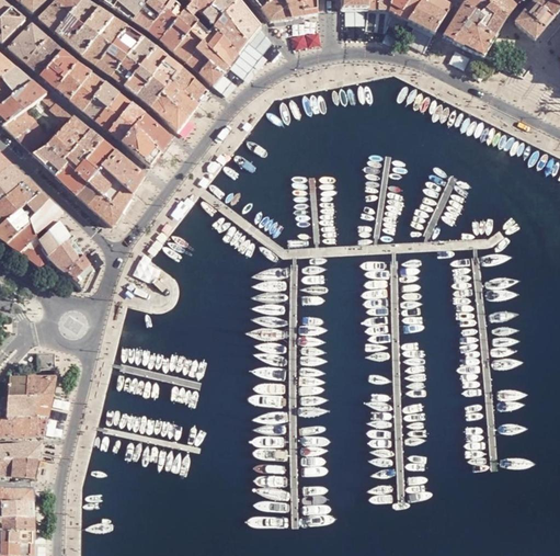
[(0,15),(11,4),(6,0),(0,0),(0,15)]
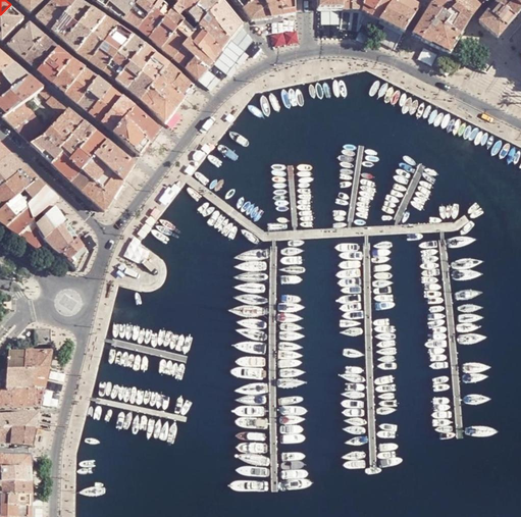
[(19,0),(30,9),(39,0),(19,0)]
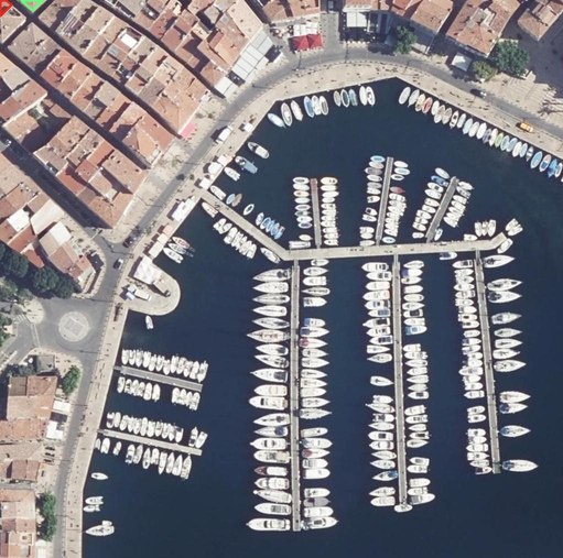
[(44,21),(54,30),(69,12),(79,0),(53,0),(52,1),(38,15),(44,21)]
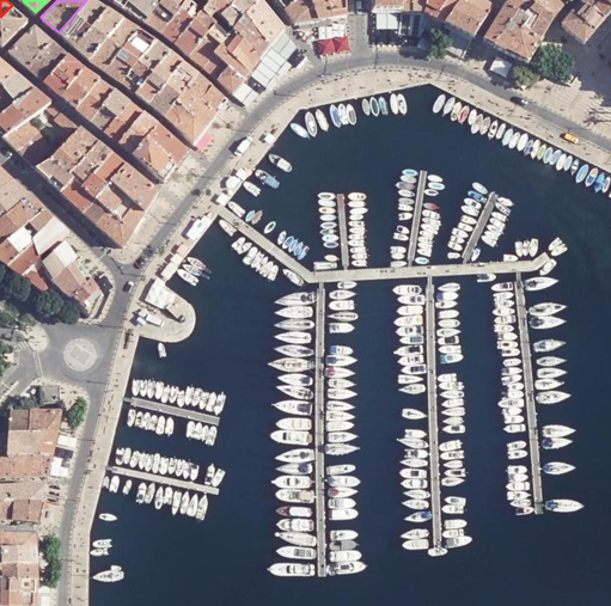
[(86,0),(75,13),(91,25),(107,6),(102,2),(98,0),(86,0)]
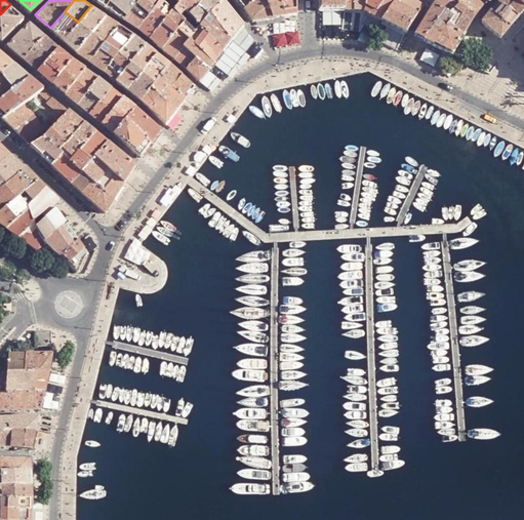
[(116,12),(124,17),(135,5),(140,0),(109,0),(105,5),(108,7),(116,12)]
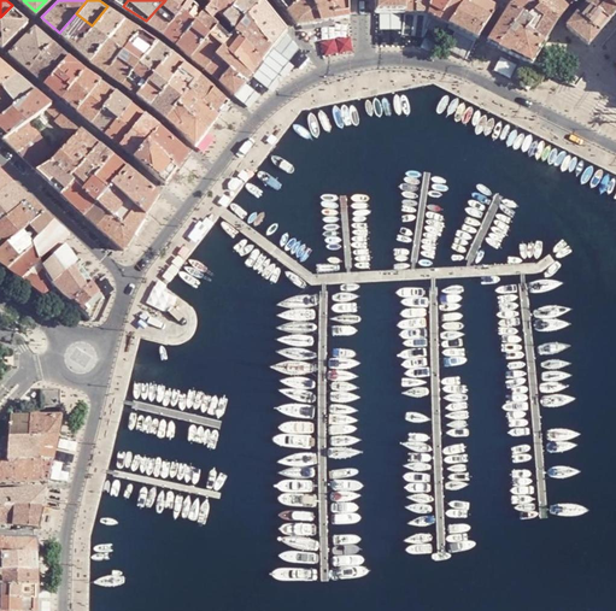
[(159,6),(146,21),(152,25),(162,31),(176,13),(186,0),(165,0),(159,6)]
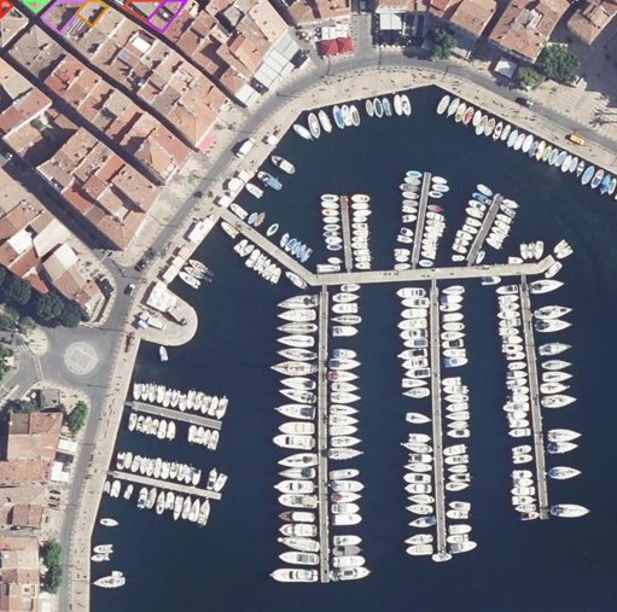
[(176,13),(162,31),(167,35),(176,44),(195,19),(198,15),(195,11),(198,6),(193,0),(186,0),(176,13)]
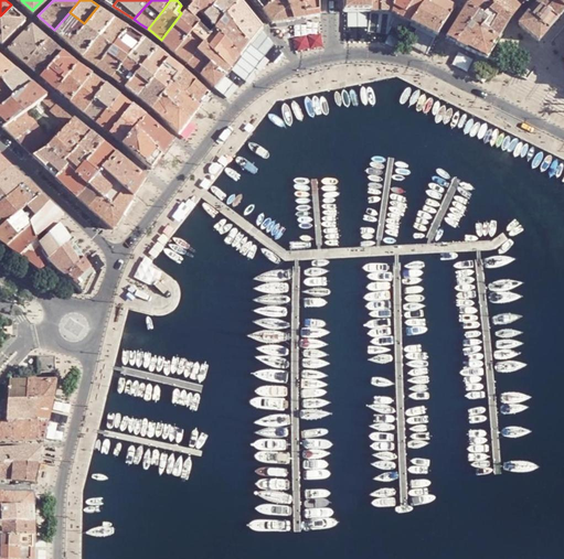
[(192,0),(191,2),(189,4),(184,9),(181,13),(178,18),(190,28),(195,21),(198,19),(193,15),(199,10),(203,13),(213,2),(215,0),(192,0)]
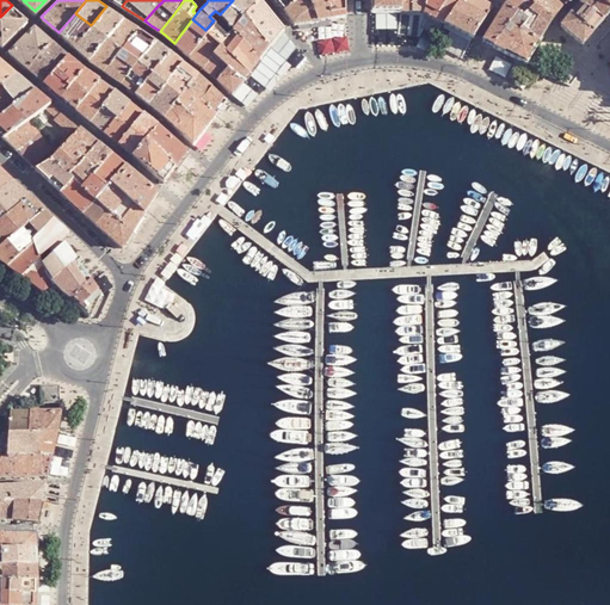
[(233,0),(230,2),(242,17),(246,13),(257,0),(233,0)]
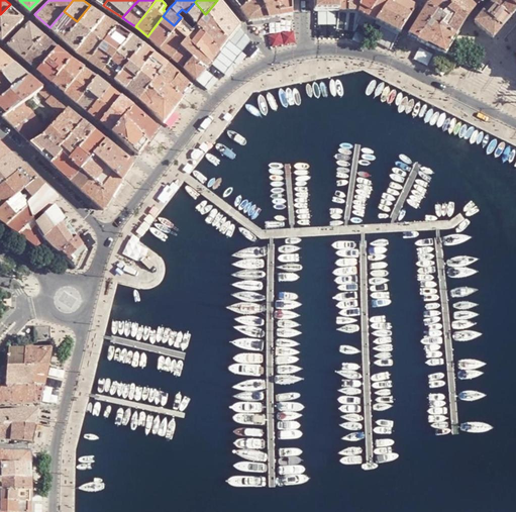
[(226,5),(222,0),(217,0),(208,11),(227,36),(229,34),(238,21),(233,14),(226,5)]
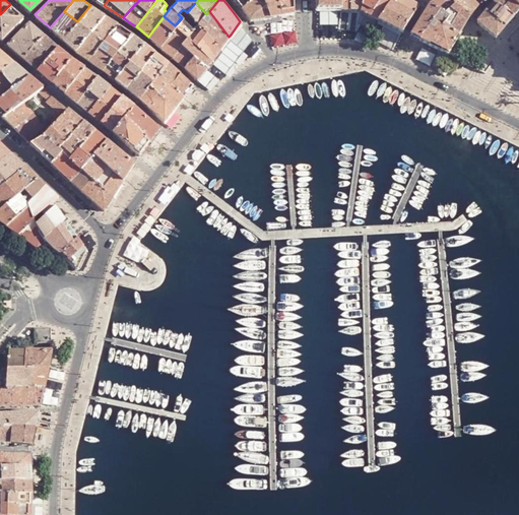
[(248,0),(242,5),(250,16),(269,13),(263,0),(248,0)]
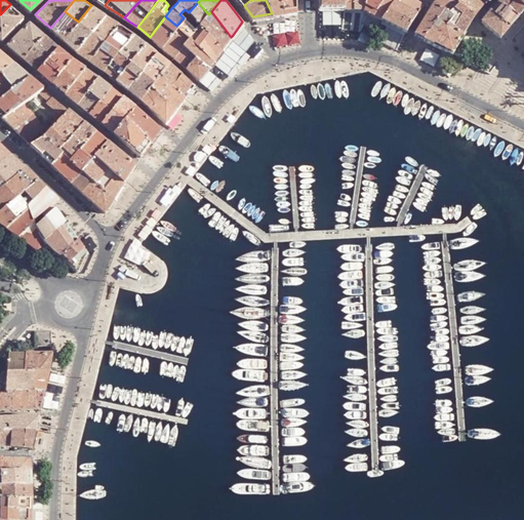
[(266,0),(272,13),(283,12),(279,0),(266,0)]
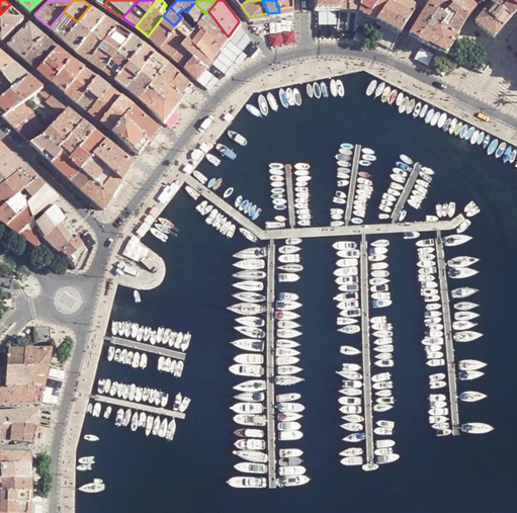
[(275,0),(279,12),(291,10),(291,0),(275,0)]
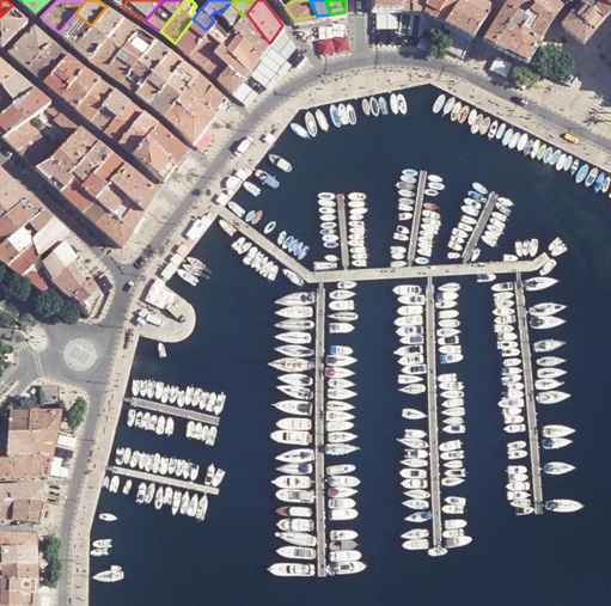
[(426,0),(425,8),(439,16),(444,18),(452,0),(426,0)]
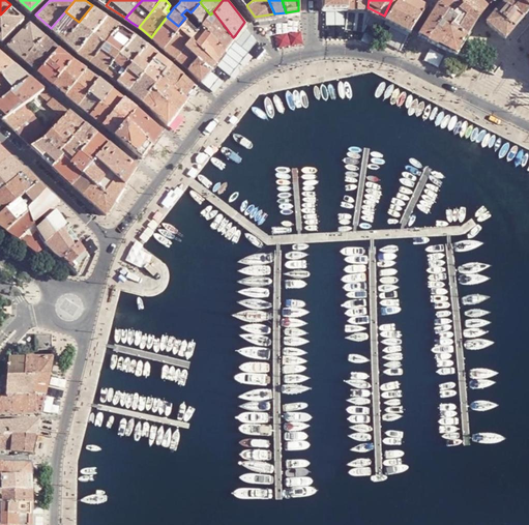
[(391,0),(384,16),(393,21),(403,0),(391,0)]
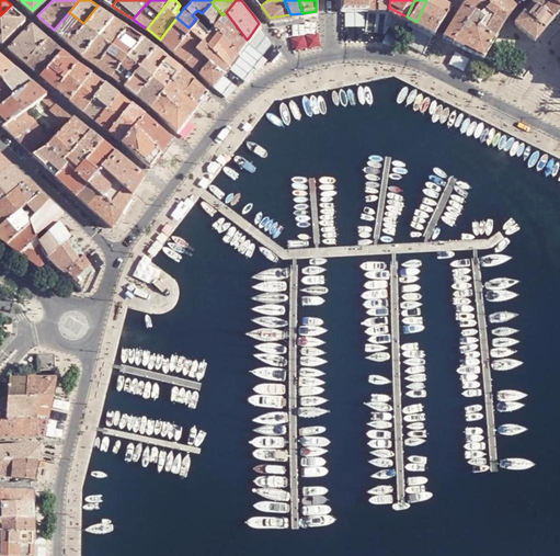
[(426,0),(416,22),(434,31),(440,20),(450,2),(446,0),(426,0)]
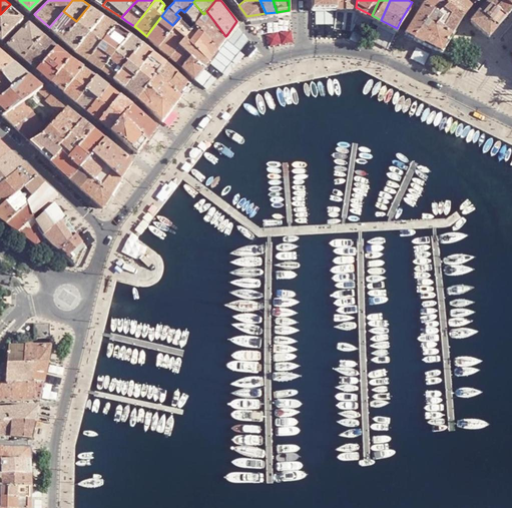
[(449,0),(424,0),(423,1),(432,6),(441,12),(449,0)]
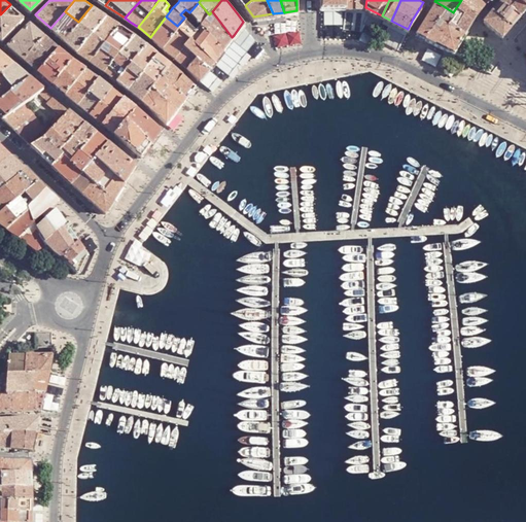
[(471,20),(475,13),(461,0),(453,12),(447,22),(463,32),(471,20)]
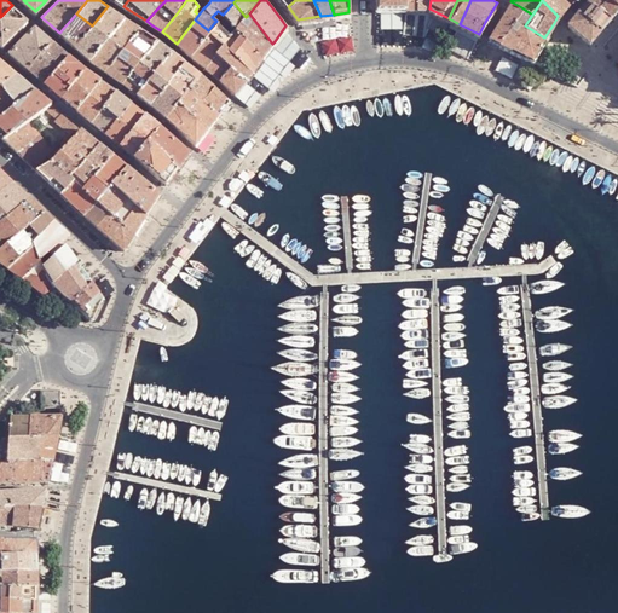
[(542,0),(558,16),(569,3),(566,0),(542,0)]
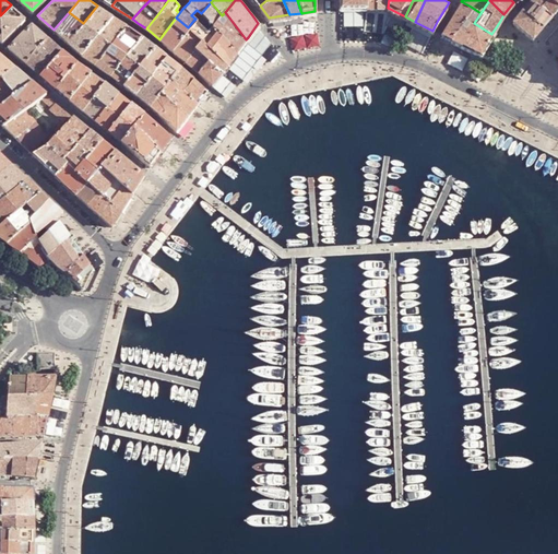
[(521,9),(542,24),(551,14),(534,0),(529,0),(521,9)]
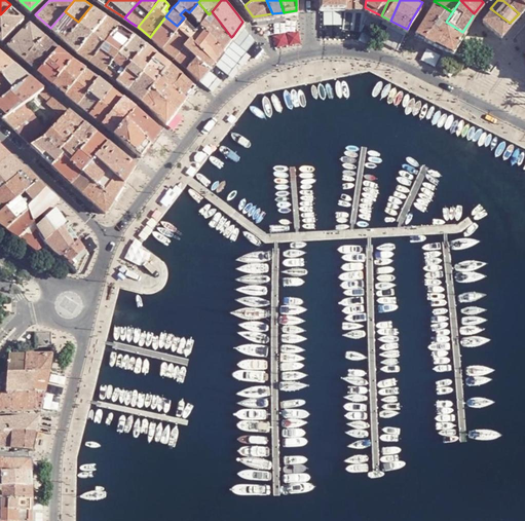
[(524,1),(522,0),(502,0),(519,13),(524,5),(524,1)]
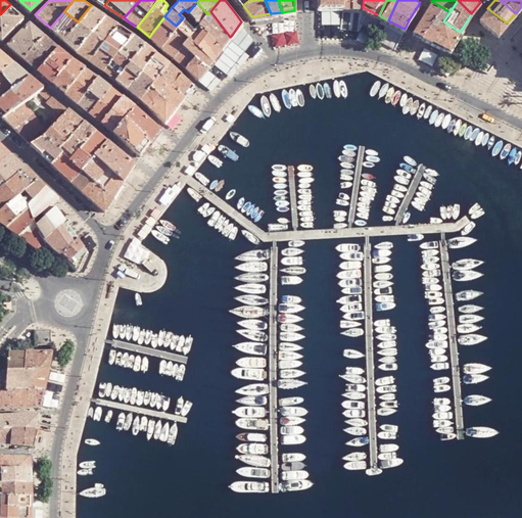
[(440,6),(431,1),(422,15),(413,32),(422,36),(440,6)]
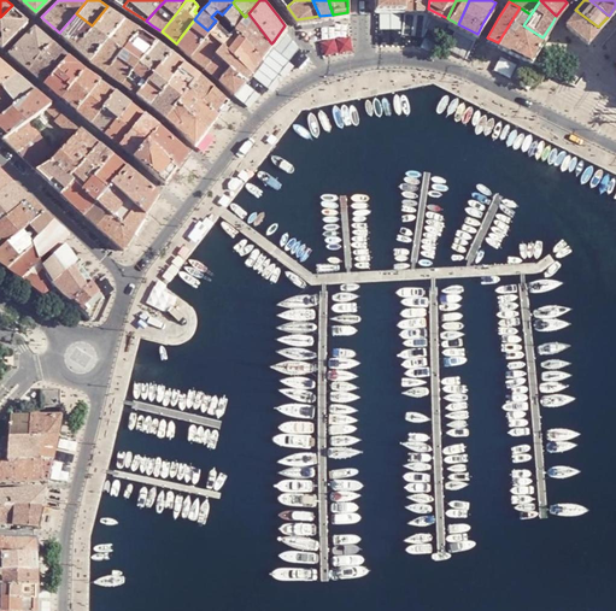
[(245,17),(233,3),(222,15),(229,23),(235,29),(245,17)]
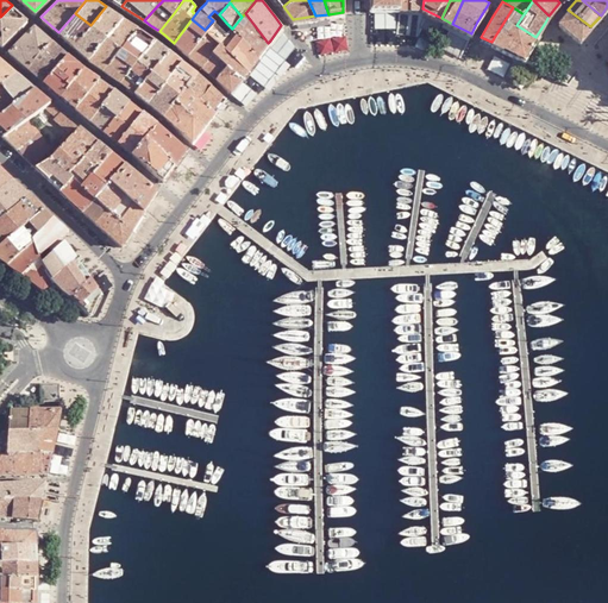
[(12,5),(0,17),(0,43),(1,44),(26,18),(23,16),(12,5)]
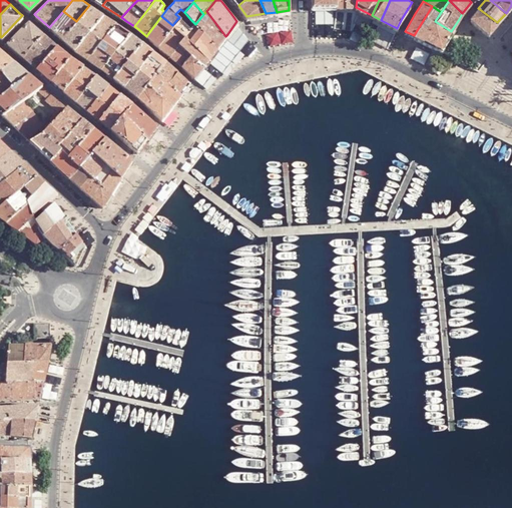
[(97,10),(89,5),(76,21),(88,31),(103,14),(101,13),(97,10)]
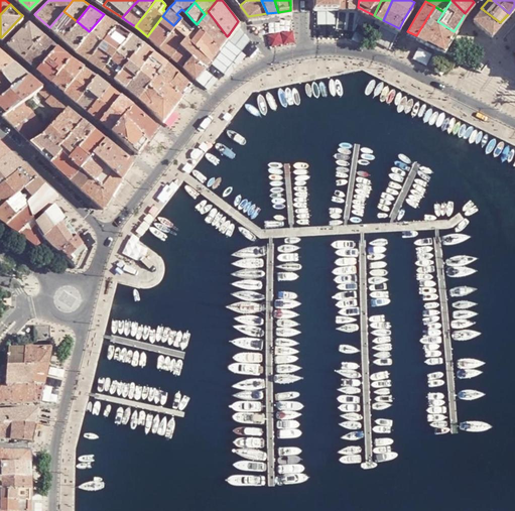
[(443,12),(434,6),(416,35),(425,40),(437,21),(443,12)]
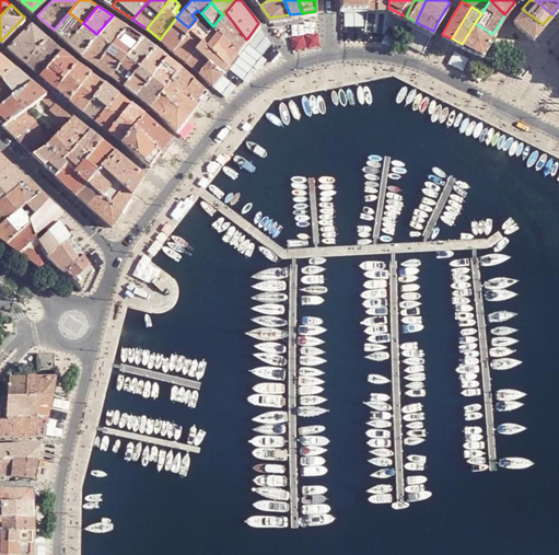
[(544,25),(543,24),(522,9),(513,20),(533,36),(544,25)]
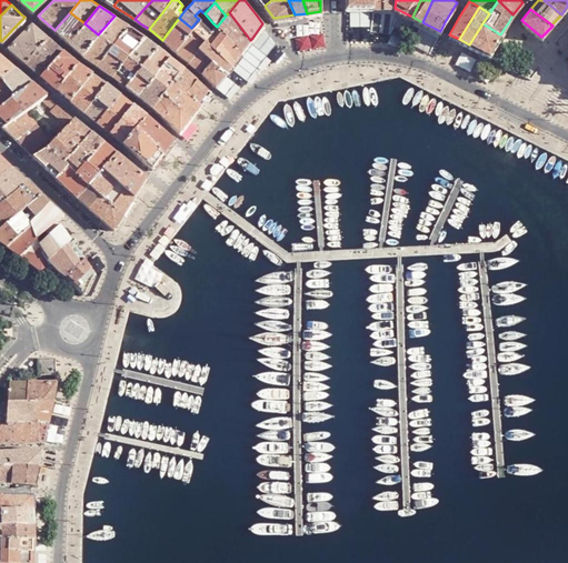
[(70,12),(55,30),(59,33),(69,42),(85,23),(70,12)]
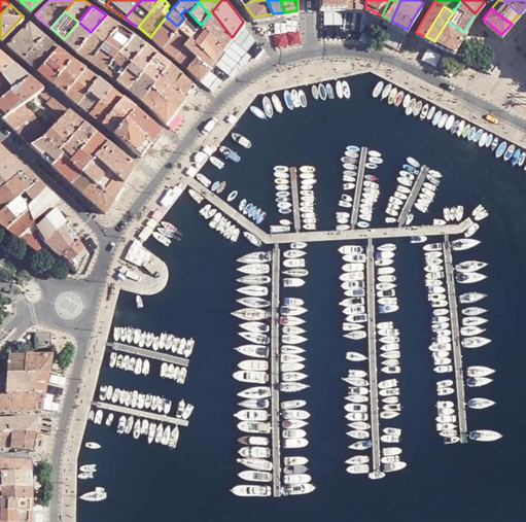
[(209,14),(201,25),(211,35),(218,43),(223,48),(225,45),(232,37),(212,11),(209,14)]
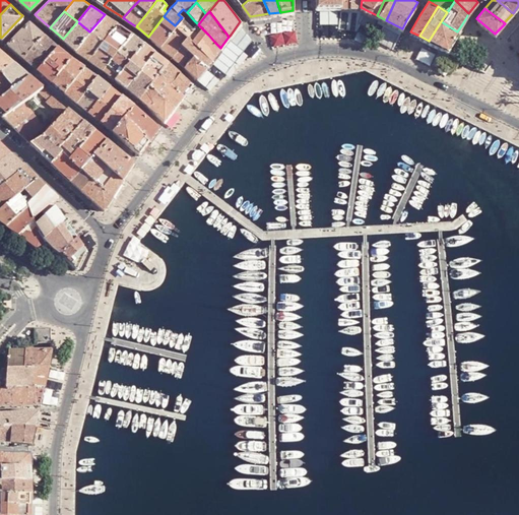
[(182,17),(180,19),(192,31),(182,43),(206,65),(220,48),(215,43),(208,35),(198,24),(193,19),(187,12),(182,17)]
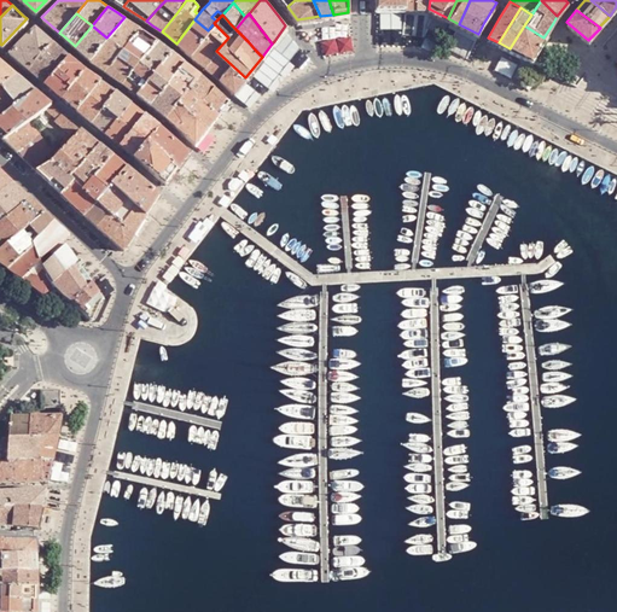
[(448,18),(443,16),(440,21),(455,30),(459,24),(448,18)]
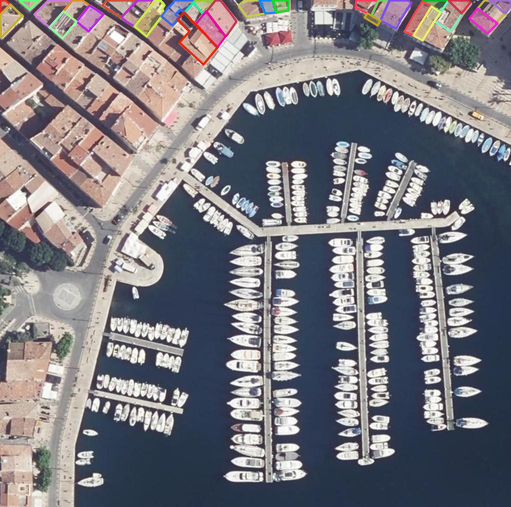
[(88,31),(73,48),(75,50),(82,54),(86,57),(101,39),(115,22),(103,14),(88,31)]
